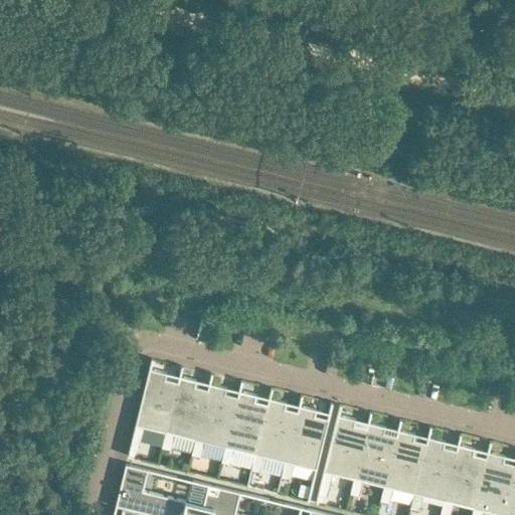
[(151,358),(127,456),(131,457),(133,457),(133,456),(129,455),(133,440),(140,442),(144,426),(165,432),(177,382),(164,379),(165,374),(166,374),(167,373),(150,368),(153,358),(151,358)]
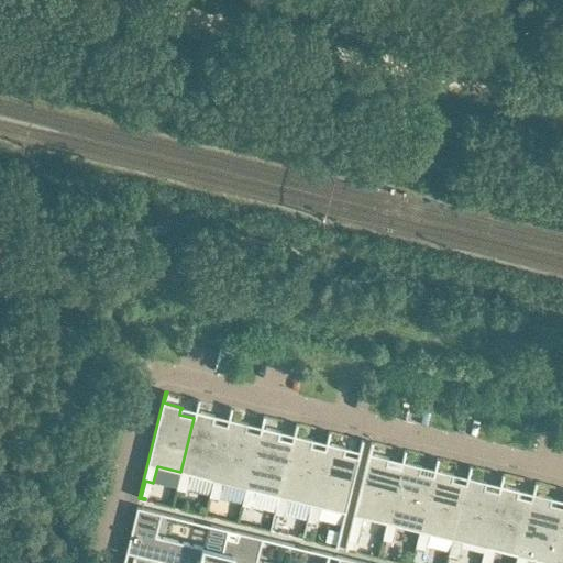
[(194,418),(180,472),(176,488),(186,490),(190,474),(212,481),(225,426),(212,422),(213,417),(214,417),(214,416),(197,411),(199,400),(198,399),(194,418)]
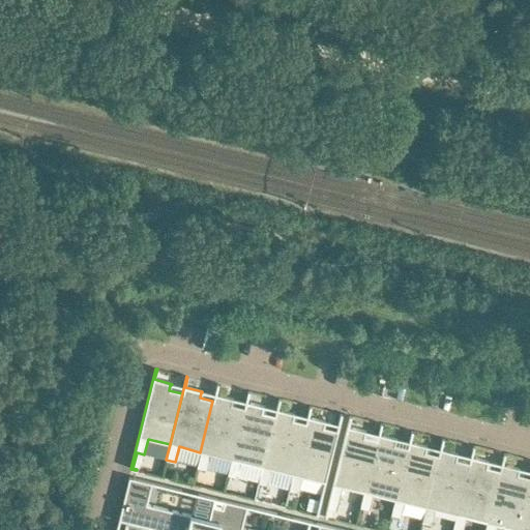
[(210,454),(231,460),(243,408),(230,405),(232,400),(233,400),(233,399),(216,394),(218,384),(217,383),(212,401),(200,452),(197,467),(206,470),(210,454)]
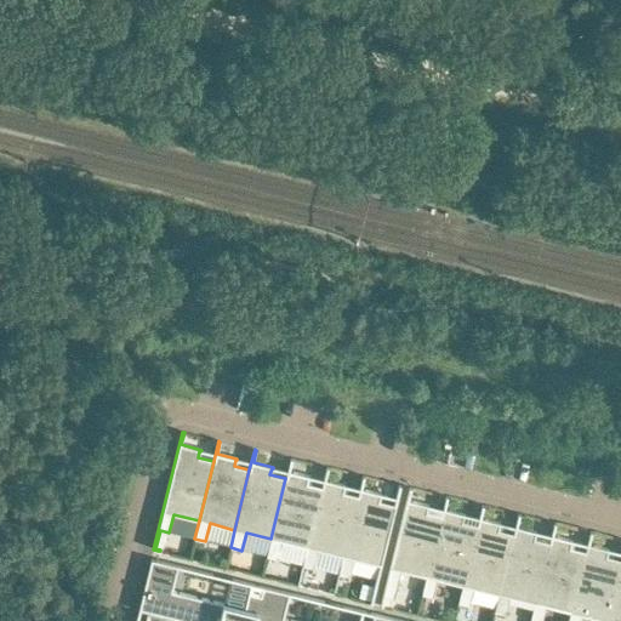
[(281,541),(307,547),(322,488),(306,484),(307,477),(309,478),(309,476),(289,471),(292,459),(290,459),(285,478),(271,539),(266,557),(278,559),(281,541)]
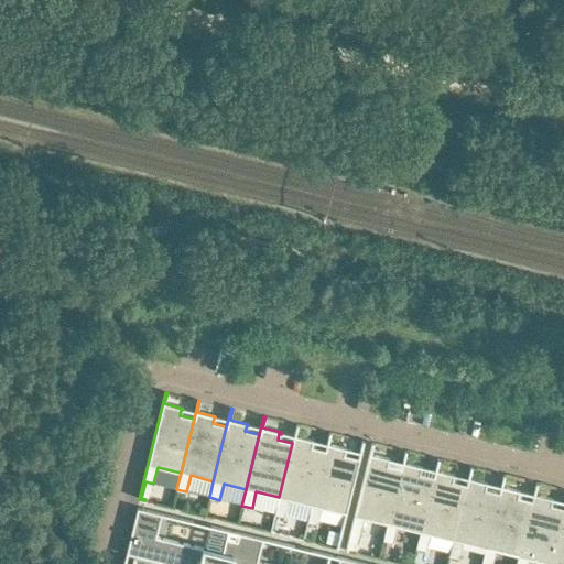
[(295,435),(299,424),(296,424),(292,443),(279,497),(274,513),(284,516),(289,499),(312,505),(325,451),(311,447),(312,442),(313,442),(314,441),(295,435)]
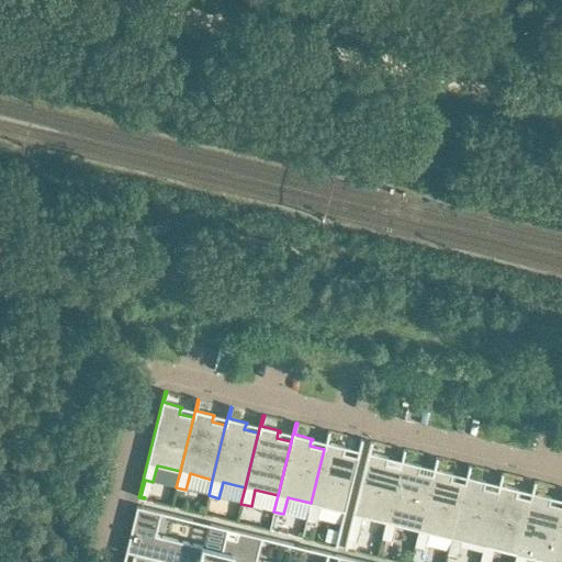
[(324,449),(311,503),(306,519),(316,523),(321,506),(343,512),(335,546),(336,546),(362,439),(360,439),(356,457),(341,453),(344,448),(345,448),(345,447),(327,442),(329,431),(328,430),(324,449)]
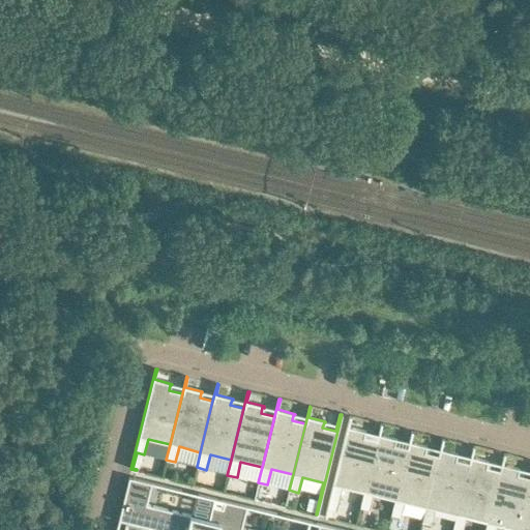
[(349,427),(351,416),(350,416),(325,517),(326,517),(328,508),(336,510),(343,487),(363,492),(376,441),(362,438),(364,433),(365,433),(365,431),(349,427)]
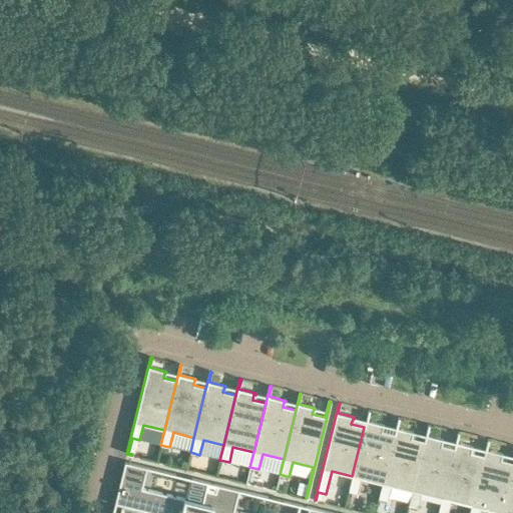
[(368,421),(370,411),(368,410),(364,427),(352,476),(349,491),(357,493),(356,496),(357,496),(361,478),(382,483),(394,434),(381,431),(382,426),(384,426),(384,425),(368,421)]
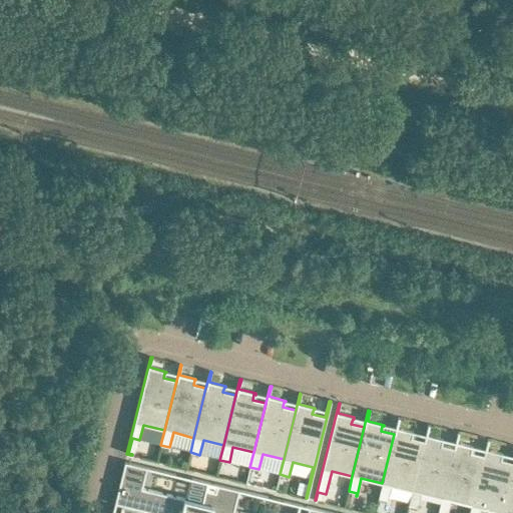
[(397,428),(400,418),(398,417),(394,434),(382,483),(378,498),(387,501),(391,486),(412,491),(424,441),(411,438),(412,433),(413,433),(414,432),(397,428)]
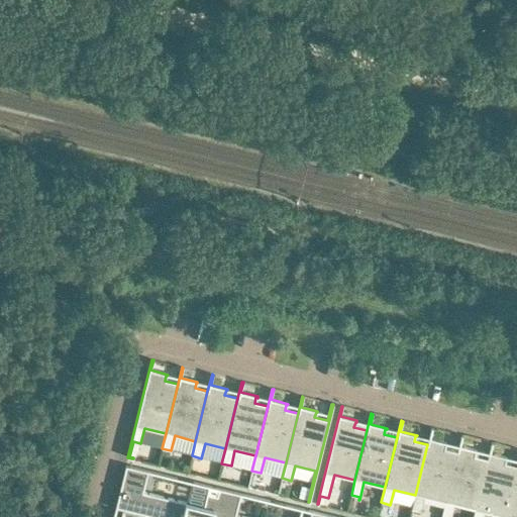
[(430,438),(432,428),(431,428),(427,444),(415,495),(411,510),(420,512),(424,497),(444,502),(457,452),(444,448),(445,443),(446,444),(446,442),(430,438)]
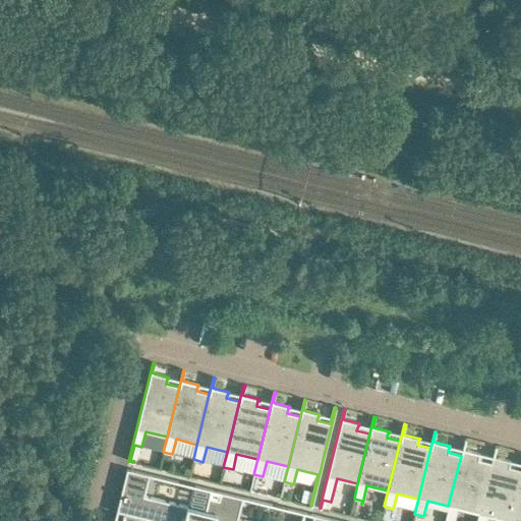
[(464,449),(466,439),(465,439),(461,456),(448,506),(445,520),(454,520),(457,508),(478,513),(490,463),(477,460),(479,455),(480,455),(480,453),(464,449)]
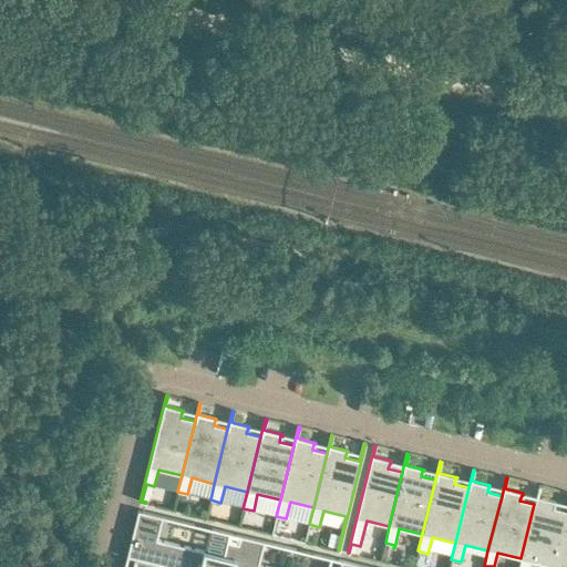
[(537,497),(540,486),(538,485),(534,504),(521,558),(518,566),(528,566),(531,562),(554,566),(566,512),(553,508),(554,503),(556,503),(556,502),(537,497)]
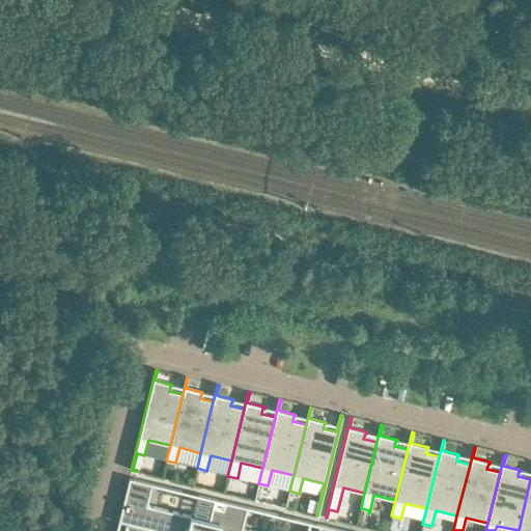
[(129,478),(118,521),(161,530),(219,530),(226,502),(224,501),(222,508),(212,506),(208,520),(146,505),(152,483),(133,479),(129,478)]
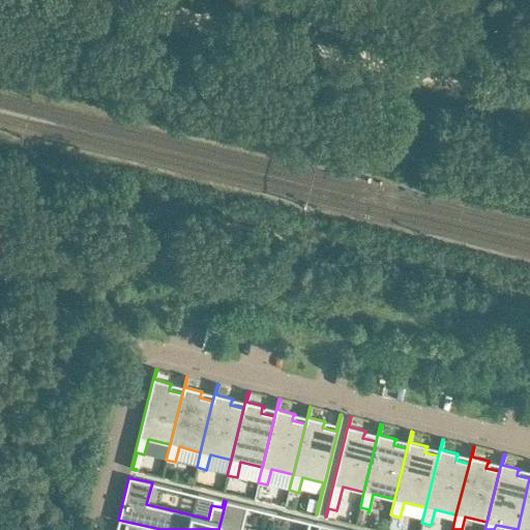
[(529,529),(529,477),(529,478),(518,529),(517,529),(529,529)]
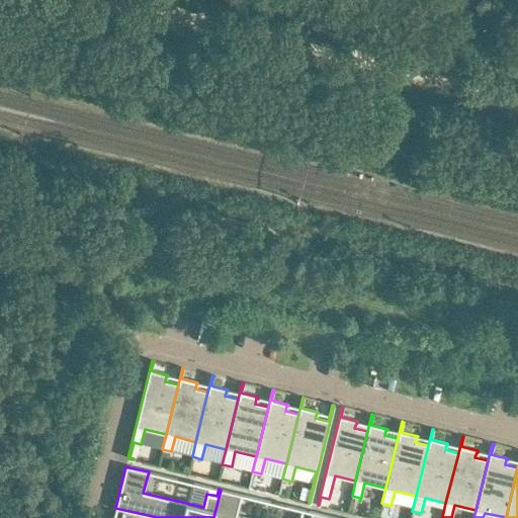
[(312,517),(314,512),(312,512),(310,517),(306,517),(299,517),(298,517),(247,517),(236,515),(241,495),(221,490),(213,517),(312,517)]
